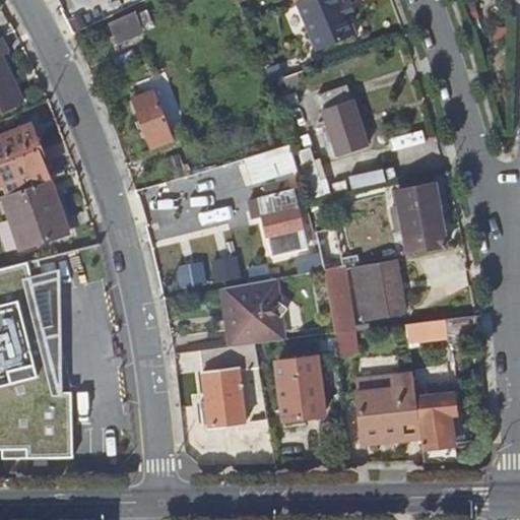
[(300,0),(299,1),(296,2),(318,52),(358,35),(342,0),(300,0)]
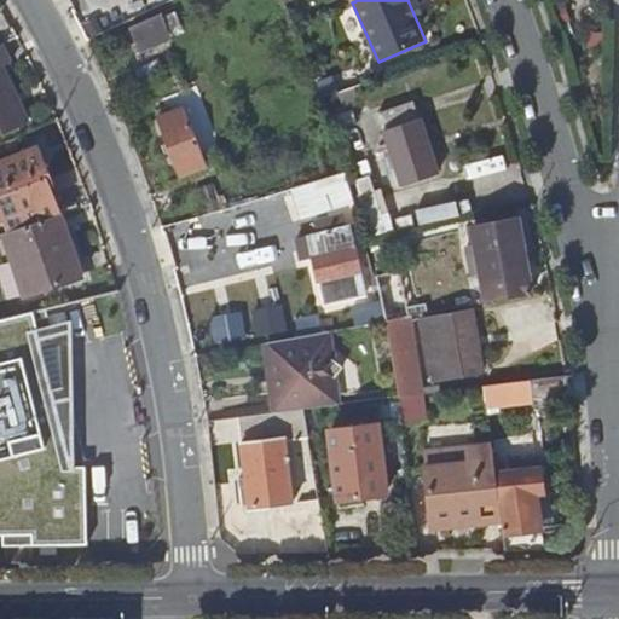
[(169,36),(161,15),(132,28),(142,47),(169,36)]
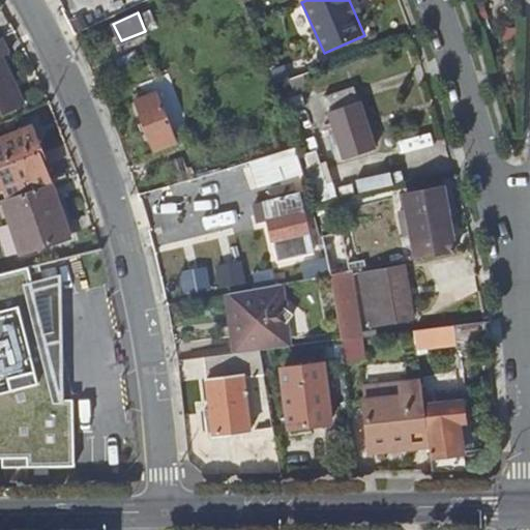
[(5,41),(0,43),(0,110),(21,101),(4,61),(12,58),(5,41)]
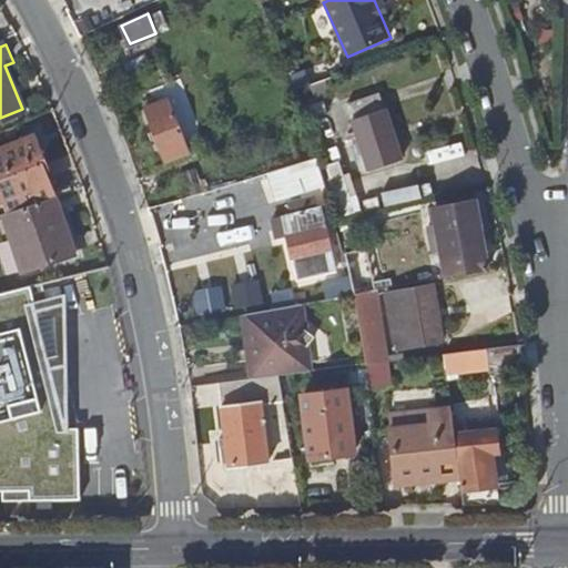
[(324,80),(310,84),(314,98),(328,92),(324,80)]
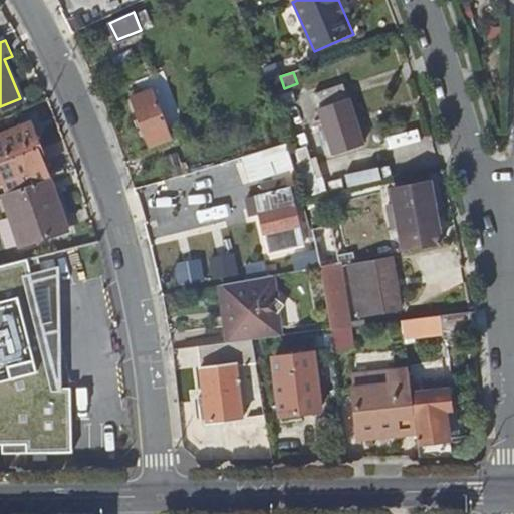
[(167,113),(158,90),(154,92),(151,86),(144,88),(146,93),(134,98),(152,145),(170,138),(162,115),(167,113)]
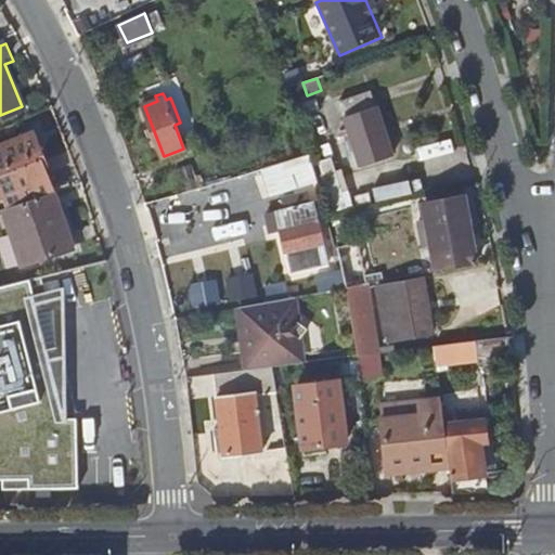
[(339,105),(344,118),(376,107),(372,93),(339,105)]
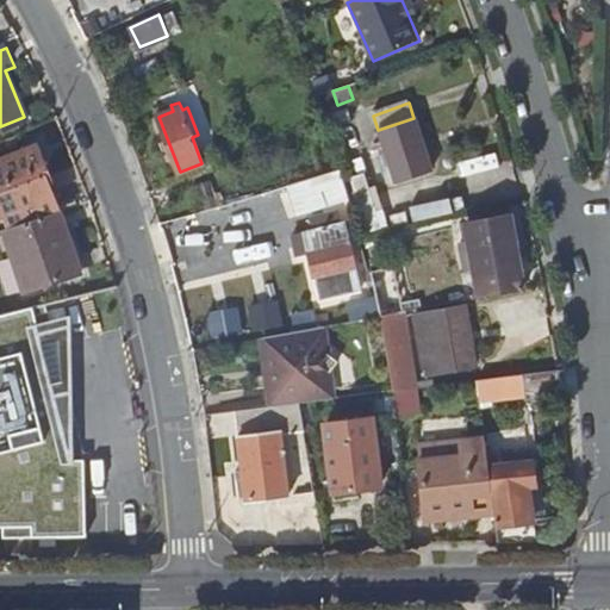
[(414,118),(378,130),(396,184),(433,172),(414,118)]
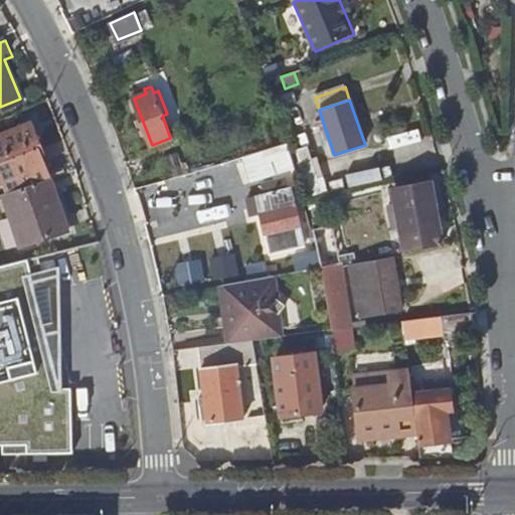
[(0,134),(0,180),(1,183),(48,165),(30,122),(0,134)]
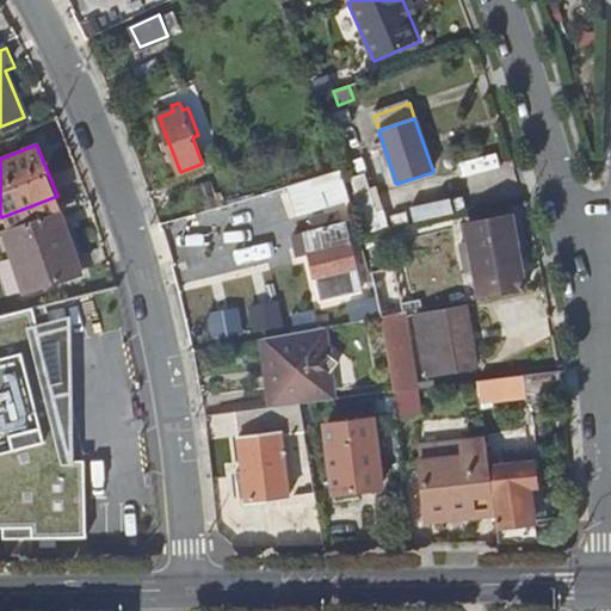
[(284,184),(292,215),(352,201),(344,170),(284,184)]
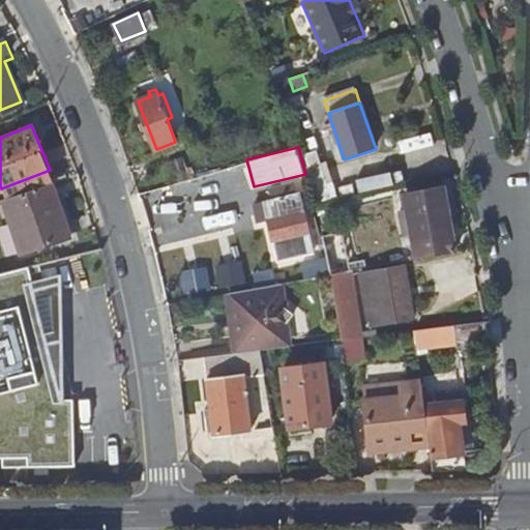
[(51,183),(2,200),(21,254),(69,237),(51,183)]
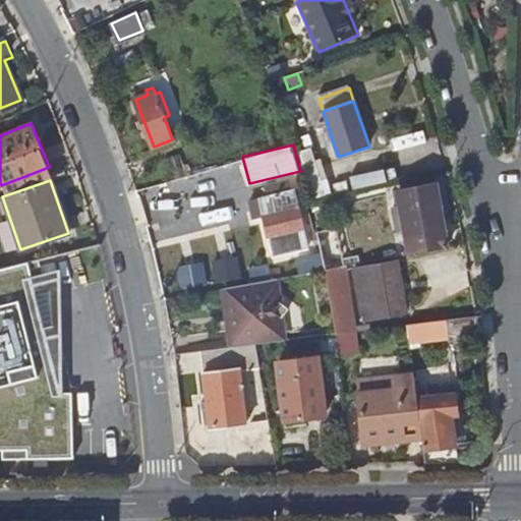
[(394,196),(408,255),(447,247),(432,193),(426,195),(425,187),(394,196)]
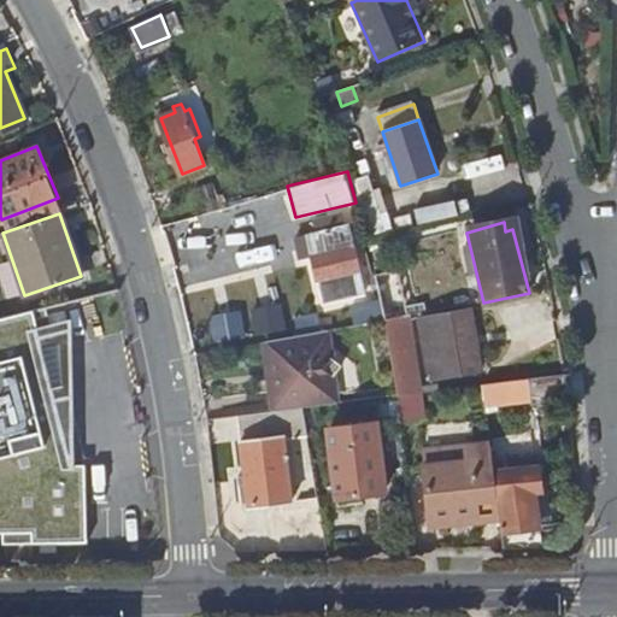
[(310,254),(315,278),(357,269),(347,224),(318,230),(322,251),(310,254)]
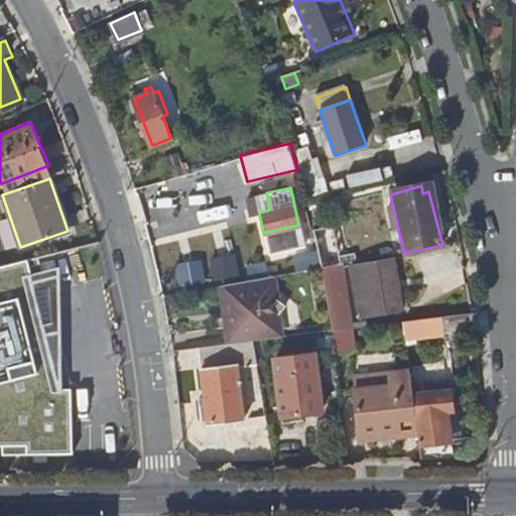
[(255,196),(259,213),(269,210),(266,192),(255,196)]
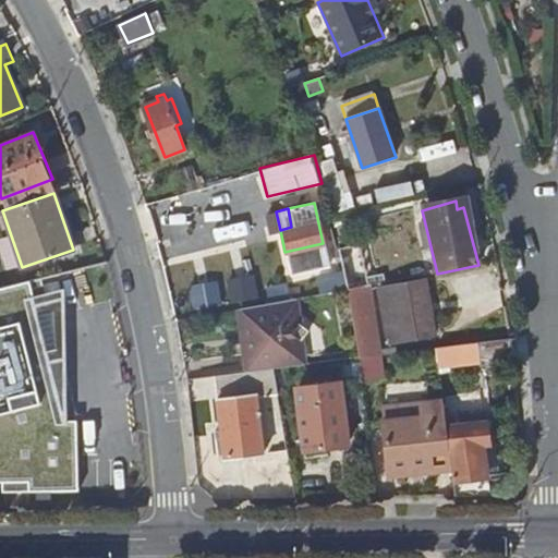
[(323,243),(284,252),(290,274),(327,266),(323,243)]
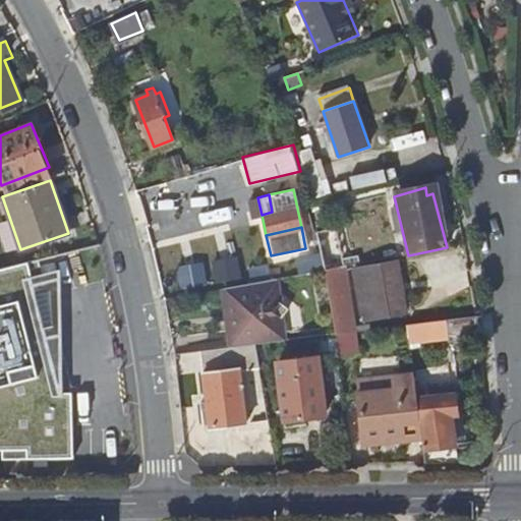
[(324,271),(336,269),(343,267),(335,233),(316,236),(321,252),(324,271)]
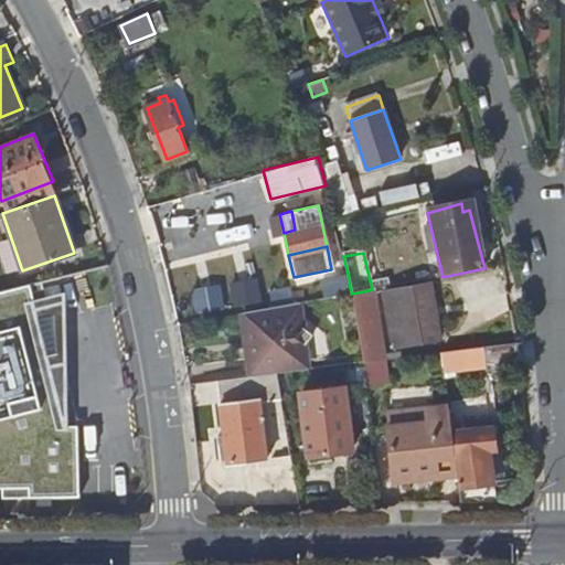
[(331,297),(351,294),(348,274),(328,278),(331,297)]
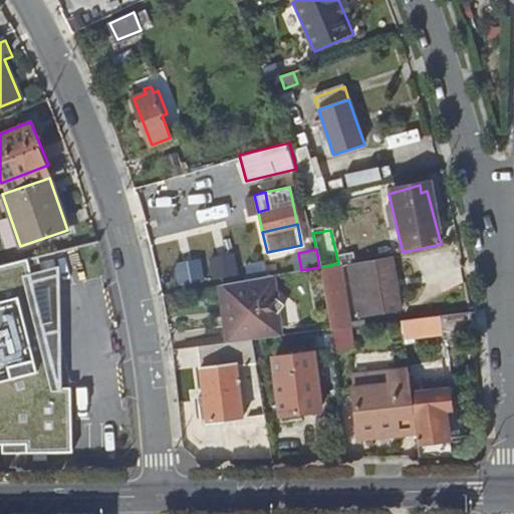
[(384,261),(383,255),(348,262),(349,267),(384,261)]
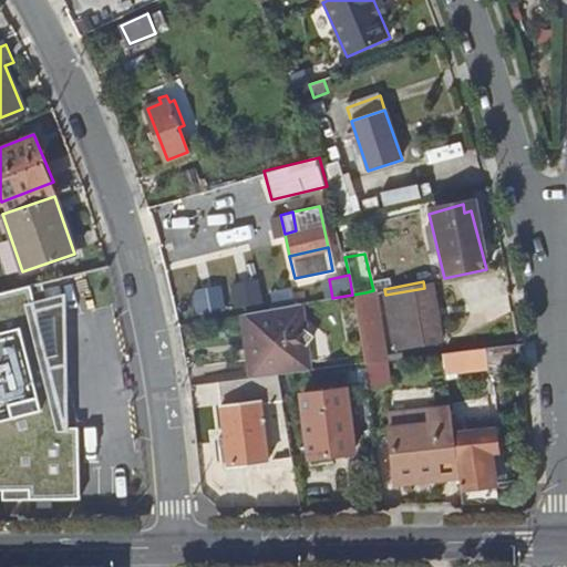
[(198,309),(224,309),(224,287),(197,287),(198,309)]
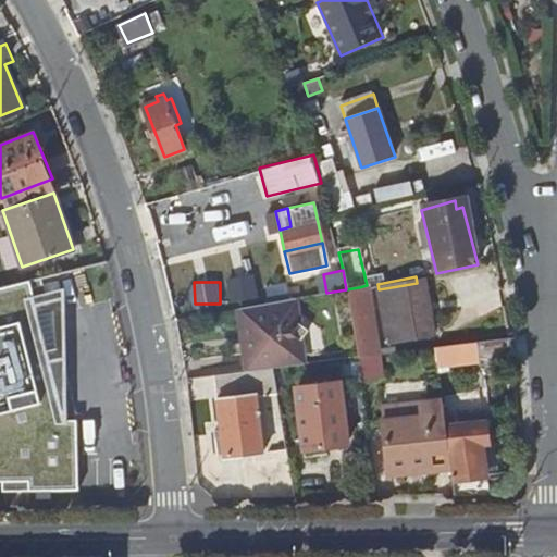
[(34,301),(28,283),(0,289),(0,490),(4,490),(4,494),(78,492),(77,421),(67,421),(65,294),(34,301)]
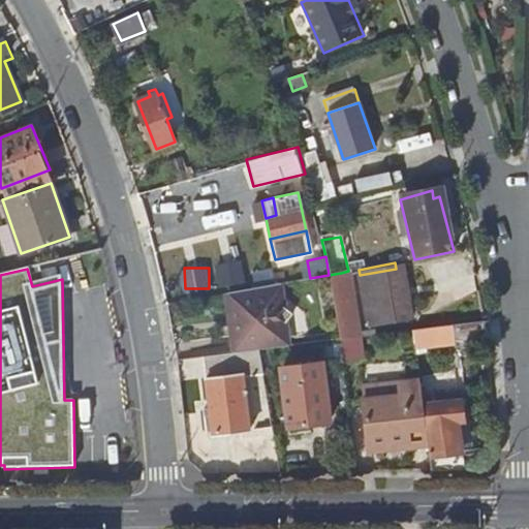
[(404,320),(396,269),(360,275),(366,310),(380,308),(383,323),(404,320)]
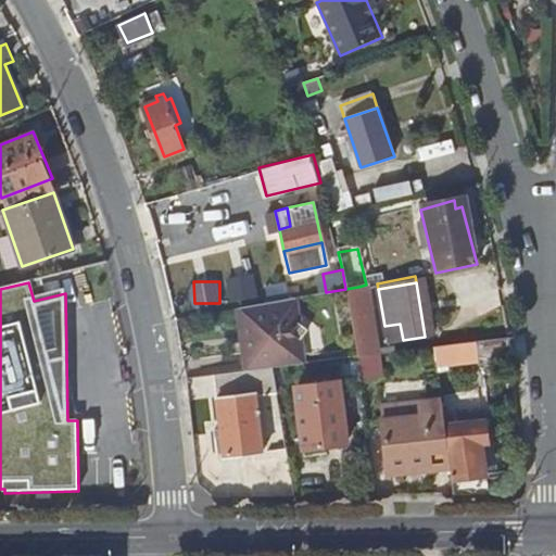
[(362,310),(358,287),(345,289),(350,312),(362,310)]
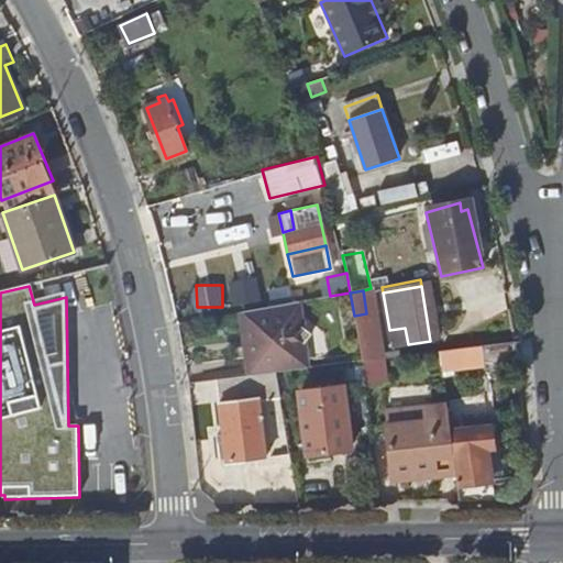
[(296,320),(295,302),(293,302),(246,310),(249,329),(254,331),(252,335),(254,349),(256,353),(252,356),(254,375),(276,372),(301,368),(302,368),(300,351),(311,335),(296,320)]
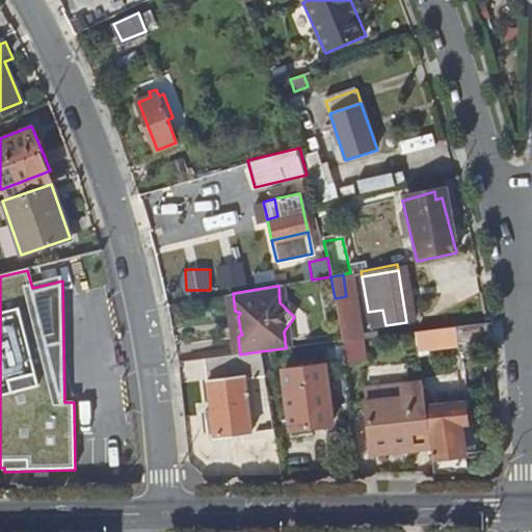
[(335,298),(337,311),(348,310),(346,296),(335,298)]
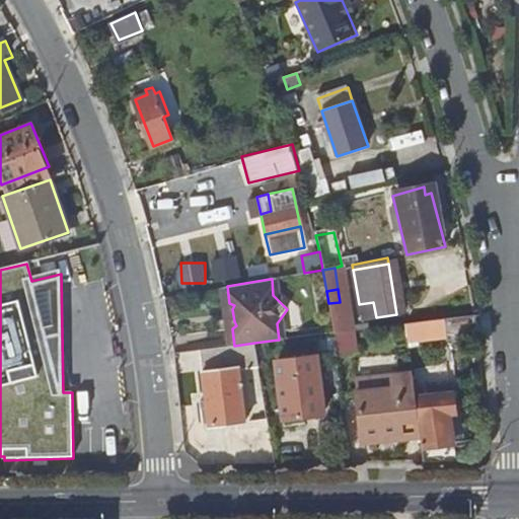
[(330,315),(334,332),(346,330),(345,325),(343,313),(330,315)]
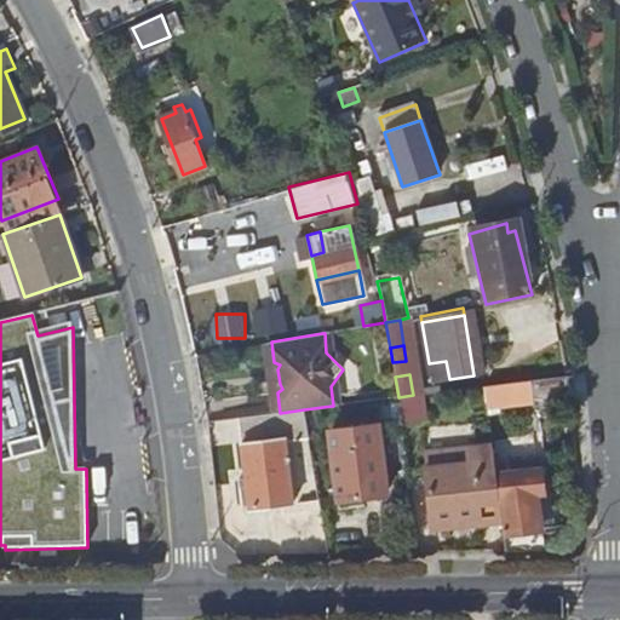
[(572,402),(568,375),(483,386),(486,401),(534,395),(534,406),(572,402)]
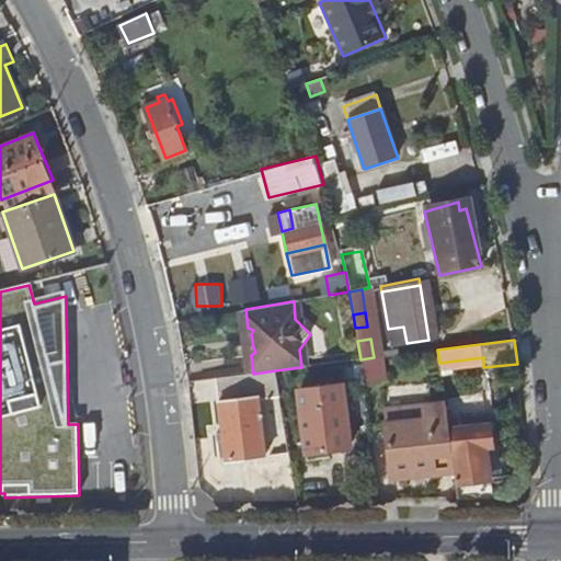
[(361,359),(364,389),(388,387),(384,356),(374,357),(361,359)]
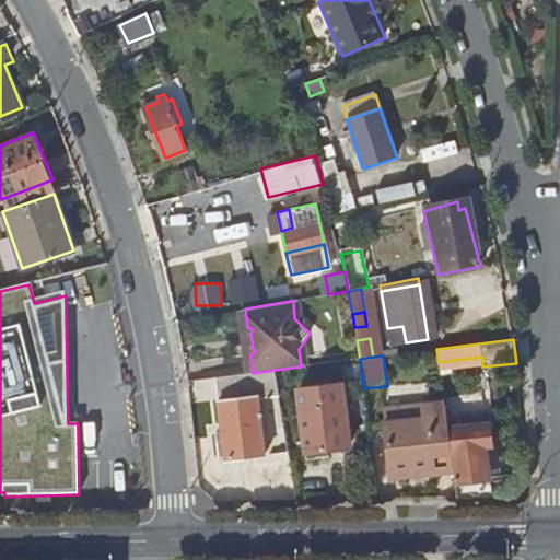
[(255,399),(278,396),(275,370),(253,373),(251,373),(216,376),(221,436),(216,436),(216,463),(264,458),(255,399)]
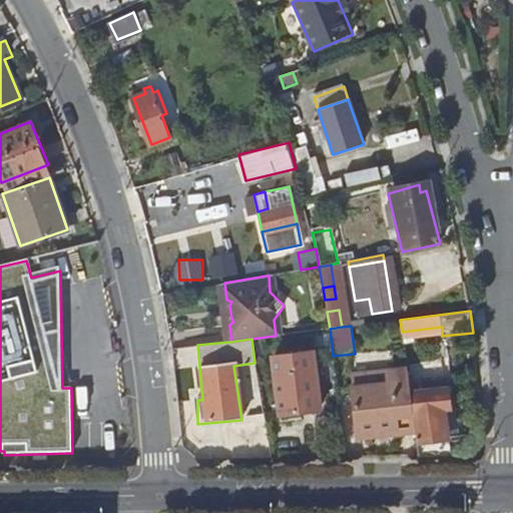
[(271,357),(277,421),(299,418),(298,412),(317,409),(311,352),(271,357)]
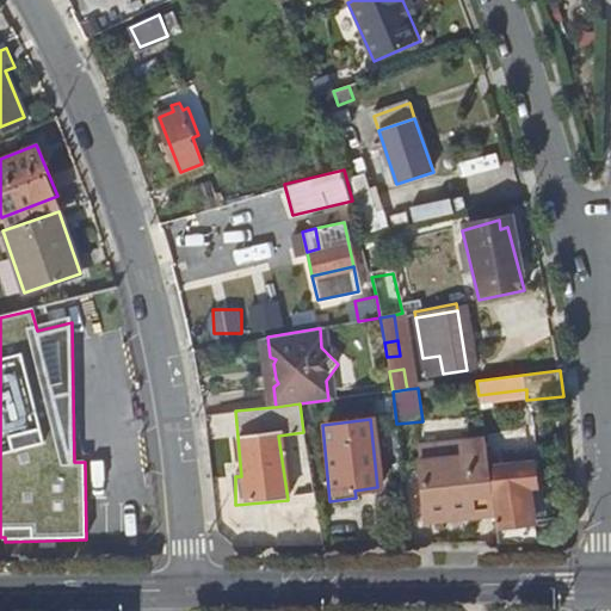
[(483,430),(485,438),(487,457),(499,455),(495,429),(483,430)]
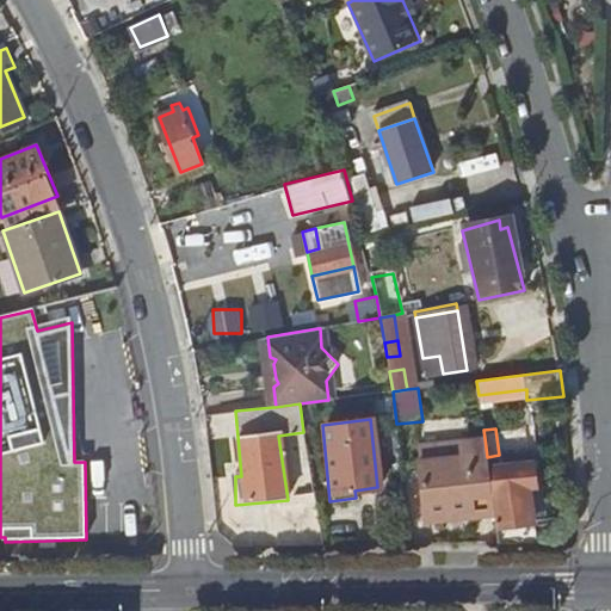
[(468,519),(494,517),(488,470),(487,457),(485,438),(461,443),(462,456),(419,461),(425,513),(467,508),(468,519)]
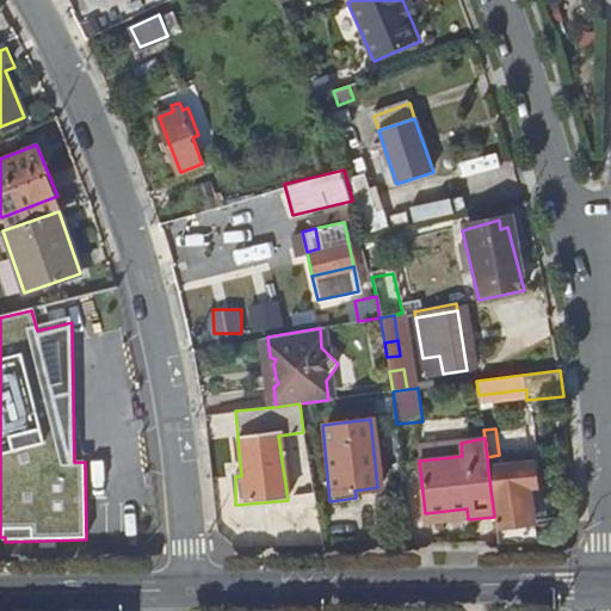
[(494,517),(498,542),(537,542),(529,489),(536,489),(534,464),(488,470),(494,517)]
